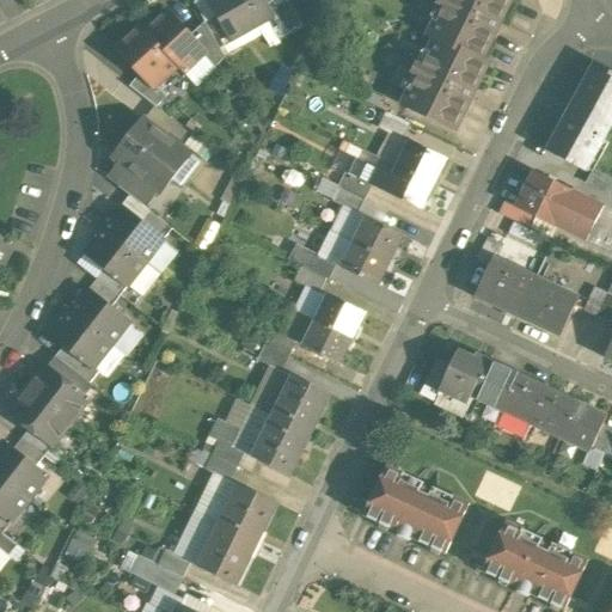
[(209,0),(231,37),(255,24),(257,26),(273,17),(265,6),(262,0),(209,0)]
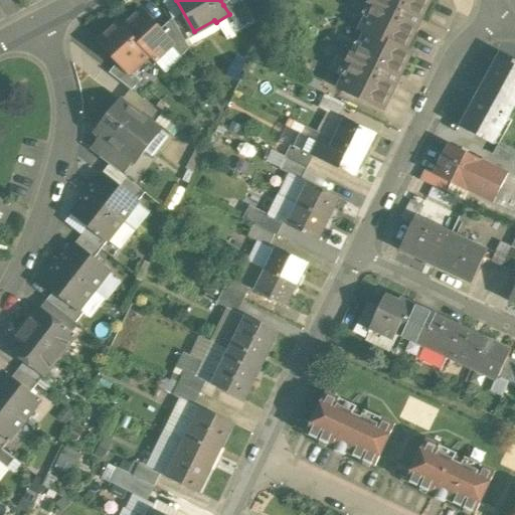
[(430,0),(377,0),(378,0),(377,0),(369,0),(368,4),(375,7),(363,30),(369,33),(405,50),(430,0)]
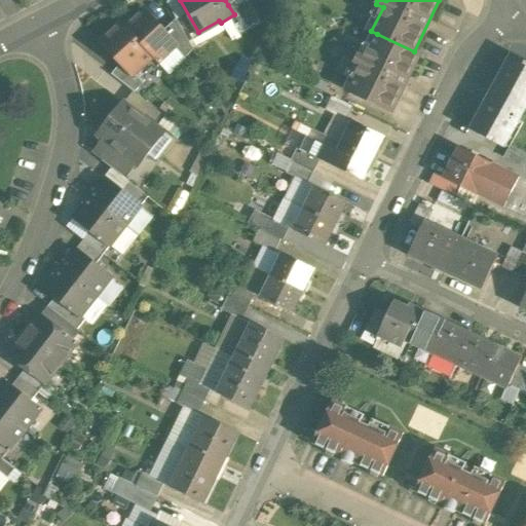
[(163,31),(145,10),(126,27),(126,28),(153,57),(152,57),(158,63),(175,47),(177,45),(163,31)]
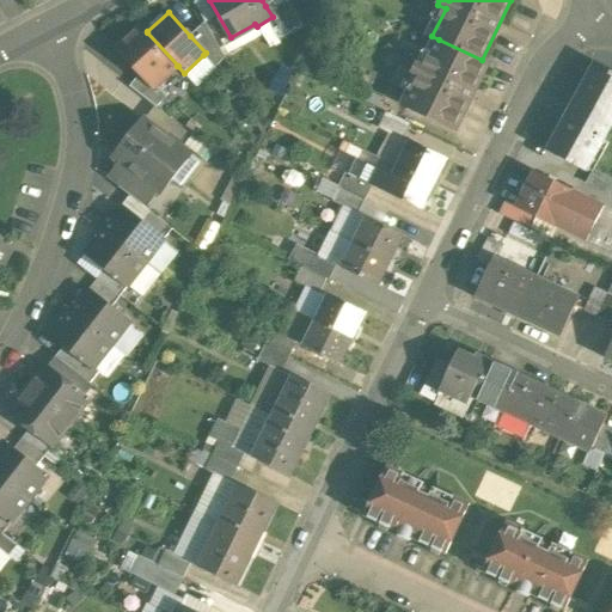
[(233,50),(274,30),(269,22),(230,43),(233,50)]
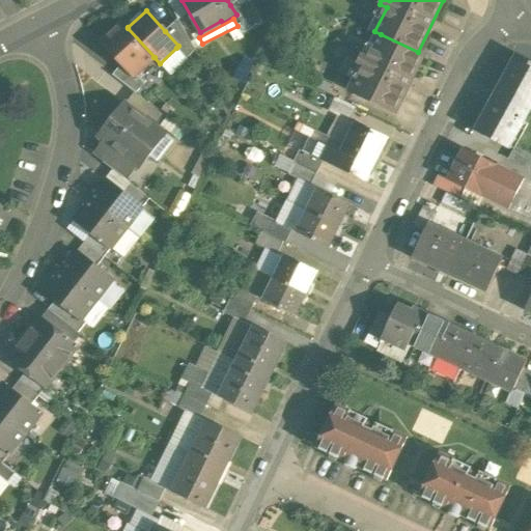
[(195,51),(178,20),(165,31),(178,46),(176,48),(187,59),(195,51)]
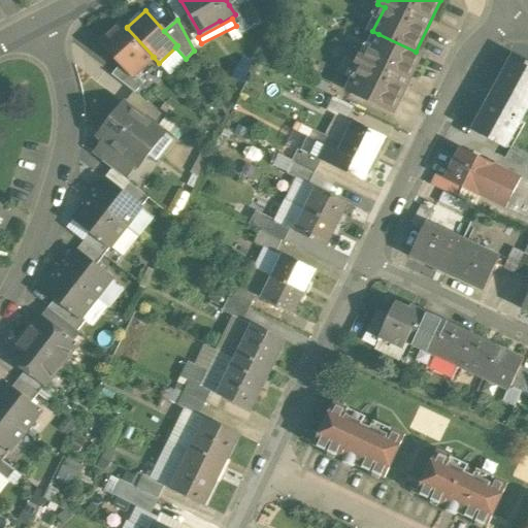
[(154,57),(127,28),(127,27),(123,23),(102,42),(122,63),(133,75),(135,73),(153,57),(154,57)]
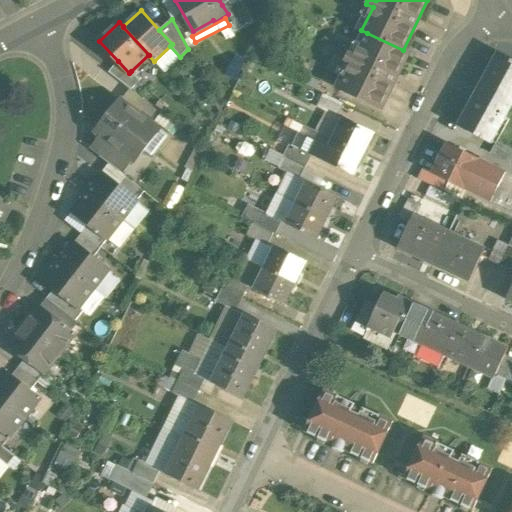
[(403,50),(367,33),(355,57),(350,54),(346,61),(352,64),(340,88),(381,109),(408,53),(403,50)]
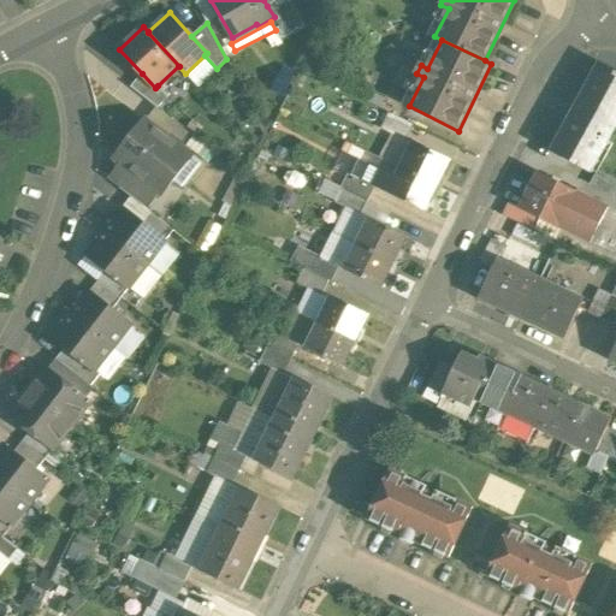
[(615,123),(615,76),(598,66),(552,150),(590,171),(615,123)]
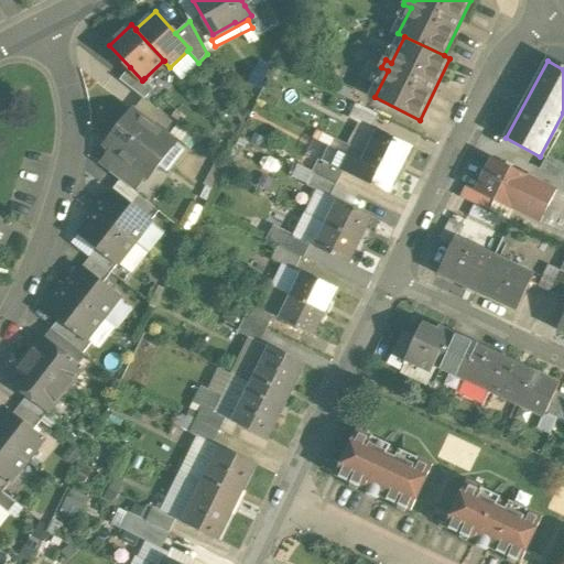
[(142,80),(130,67),(120,80),(144,99),(155,89),(144,78),(142,80)]
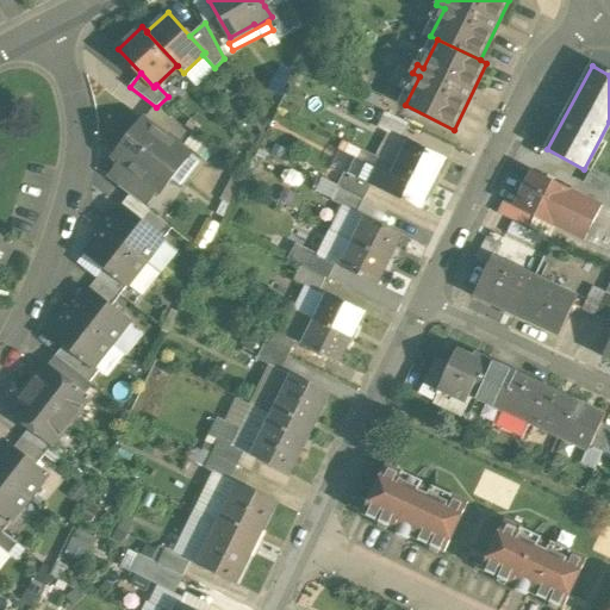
[(410,124),(386,113),(379,128),(403,139),(410,124)]
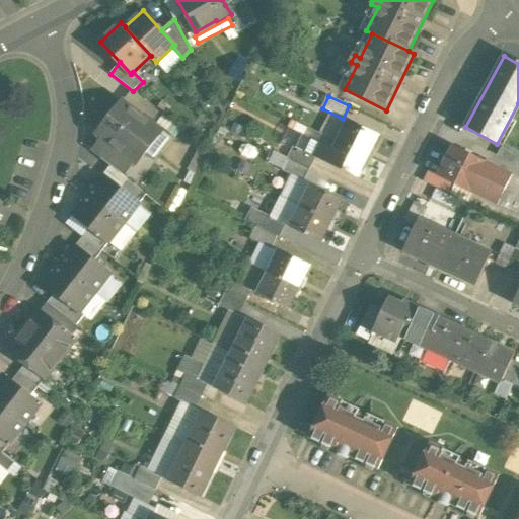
[(158,130),(123,101),(98,133),(98,135),(112,145),(133,161),(158,130)]
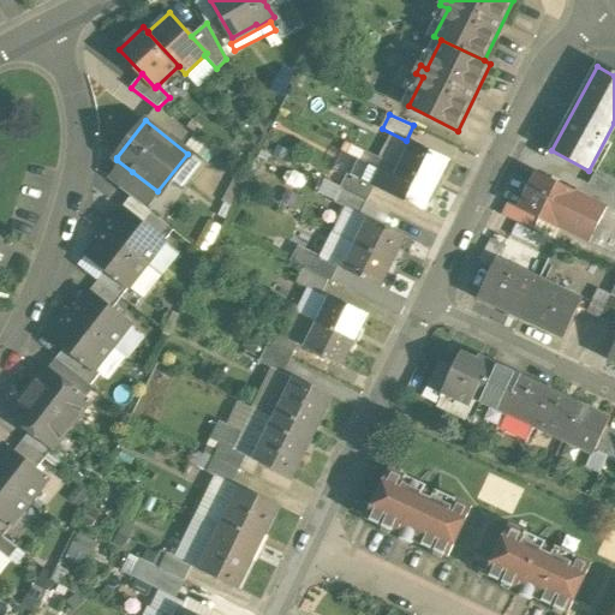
[(449,160),(413,143),(401,168),(436,186),(449,160)]
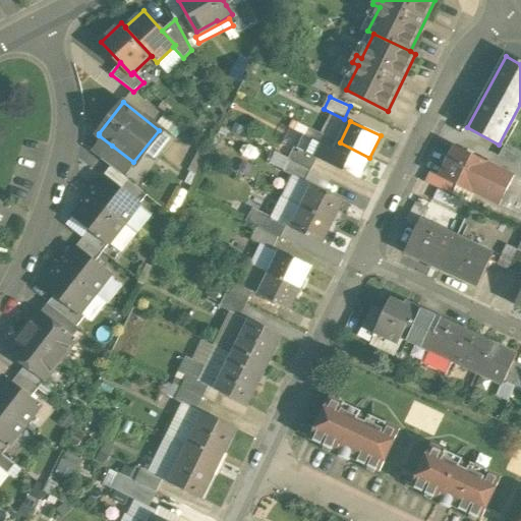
[(292,124),(287,145),(299,148),(302,137),(333,145),(336,134),(292,124)]
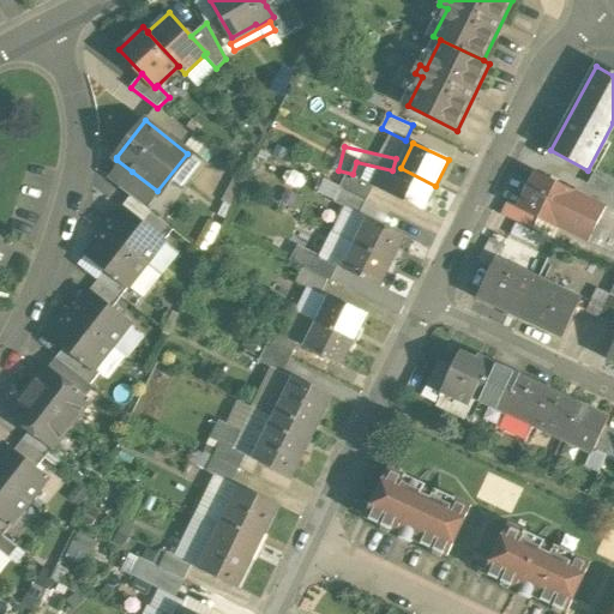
[(435,186),(401,168),(389,193),(425,210),(435,186)]
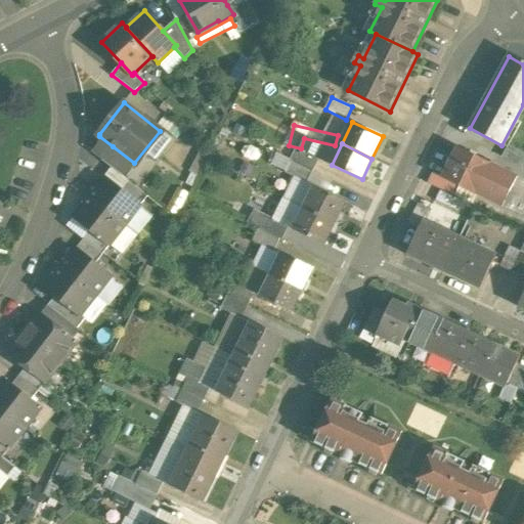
[(134,163),(113,146),(102,161),(124,177),(134,163)]
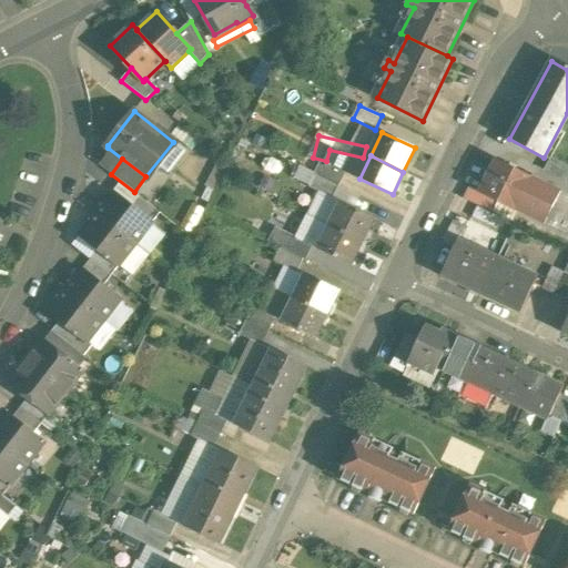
[(567,173),(567,168),(550,159),(545,171),(565,181),(567,173)]
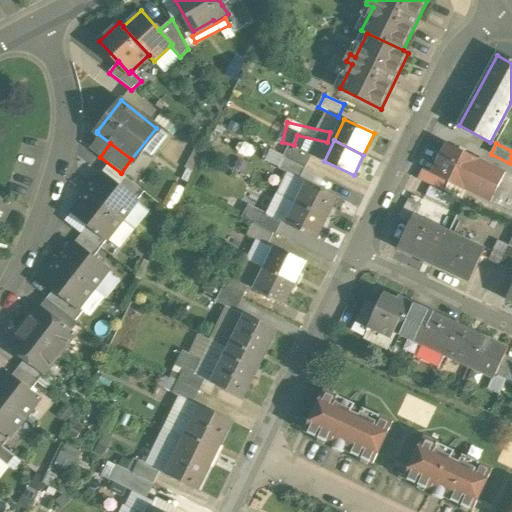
[(311,154),(291,145),(285,157),(305,167),(311,154)]
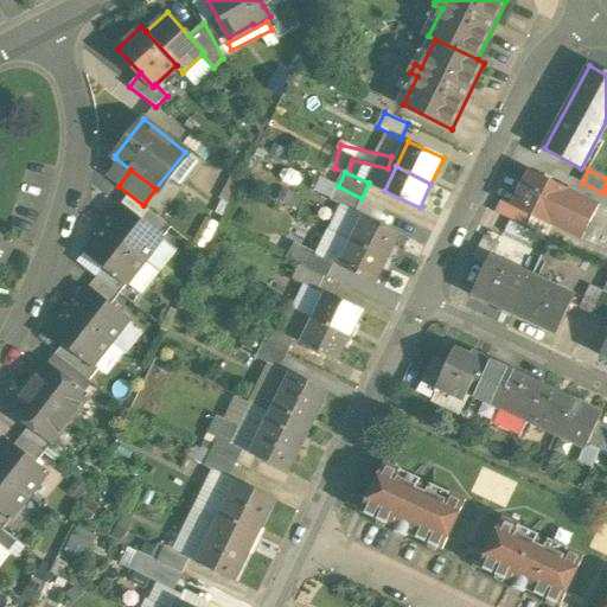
[(599,204),(531,172),(515,208),(551,225),(555,219),(568,227),(567,231),(582,238),(599,204)]
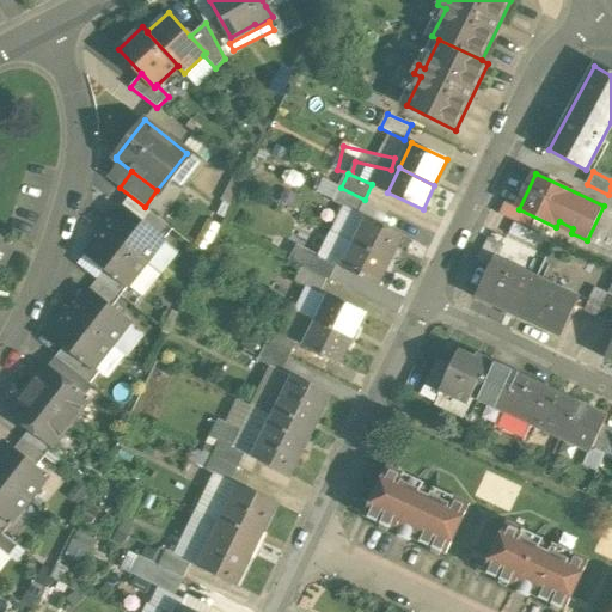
[(365,200),(341,188),(334,202),(357,213),(365,200)]
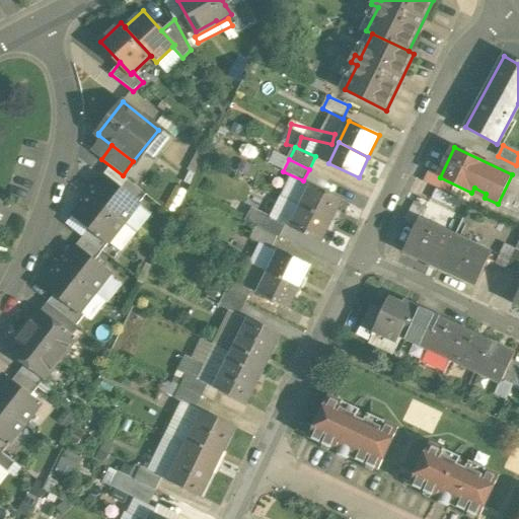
[(120,189),(103,176),(88,196),(124,223),(139,204),(120,189)]
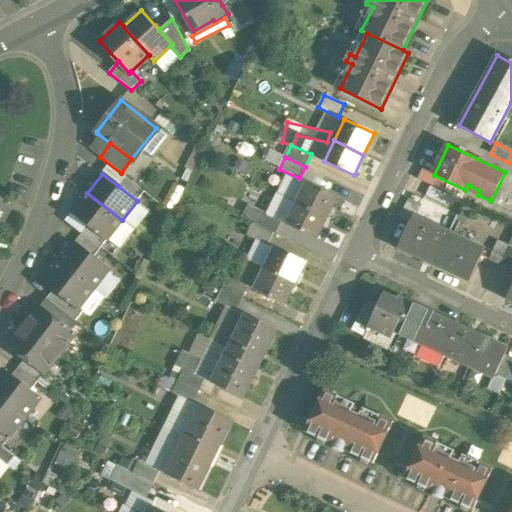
[(125,177),(118,186),(137,201),(144,192),(125,177)]
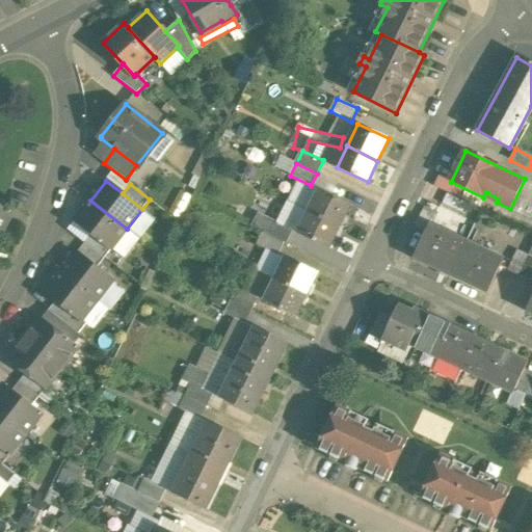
[(351,206),(318,189),(308,211),(341,227),(351,206)]
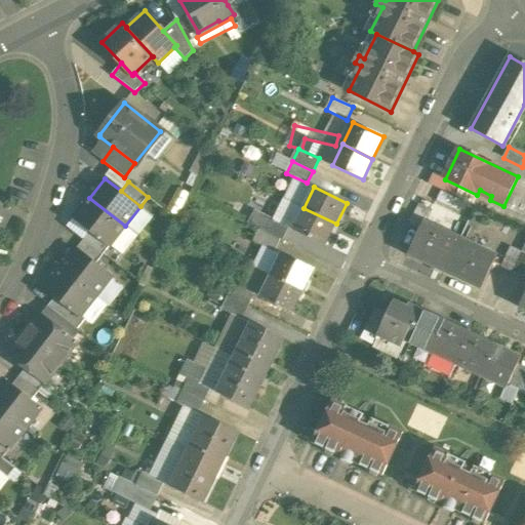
[(125,226),(89,198),(74,216),(91,230),(110,245),(125,226)]
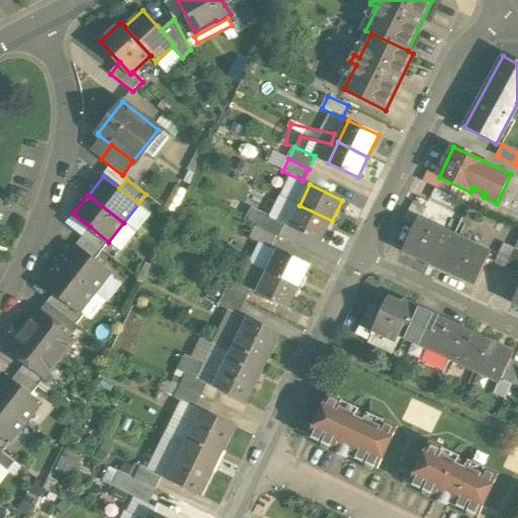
[(414,202),(406,221),(415,225),(418,219),(419,219),(424,207),(414,202)]
